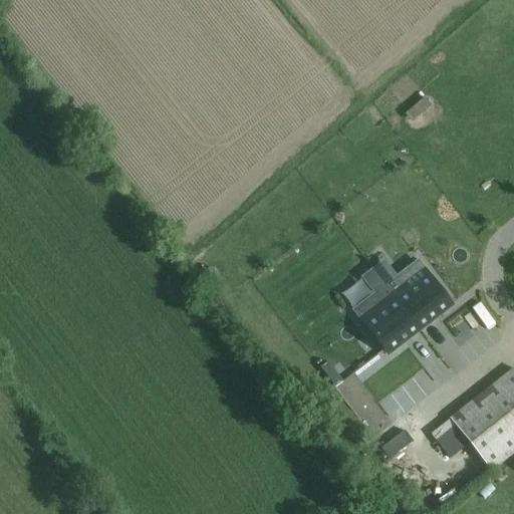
[(419,329),(451,305),(430,277),(408,294),(401,286),(392,293),(419,329)]
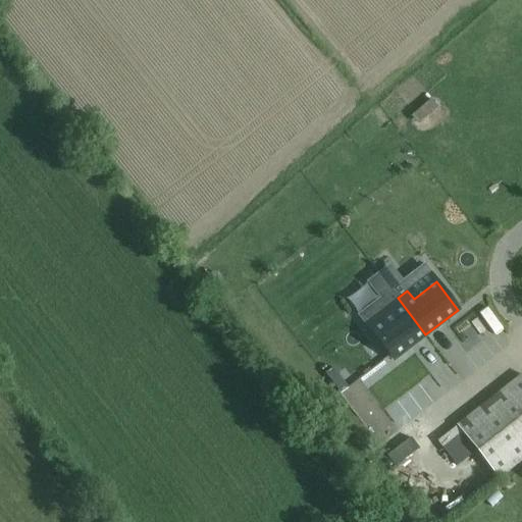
[(393,360),(425,334),(398,298),(387,306),(394,314),(371,331),(393,360)]
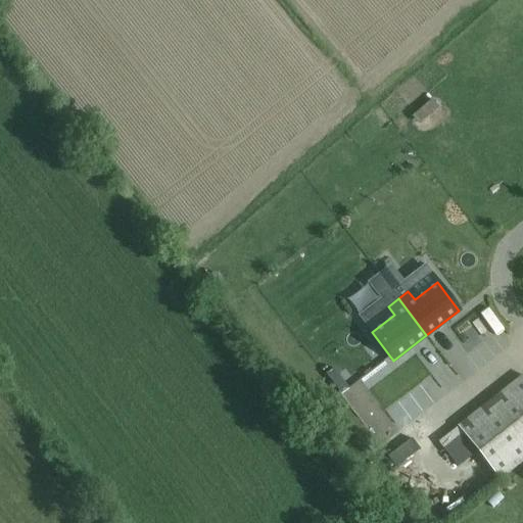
[(489,331),(479,336),(489,357),(500,351),(489,331)]
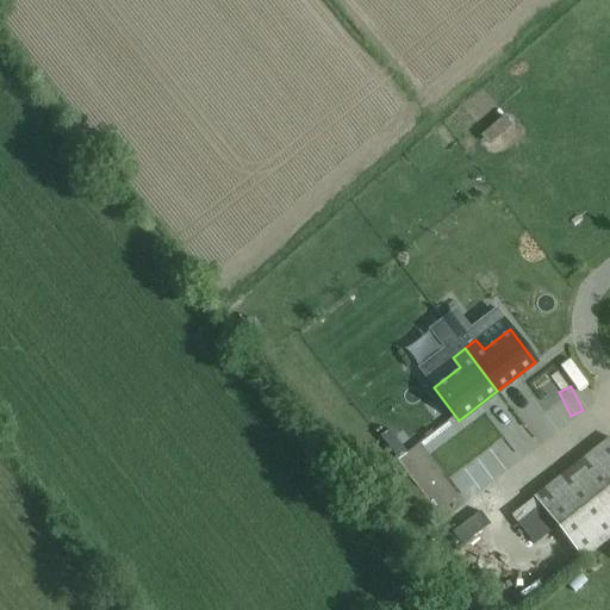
[(388,430),(380,436),(397,458),(405,452),(388,430)]
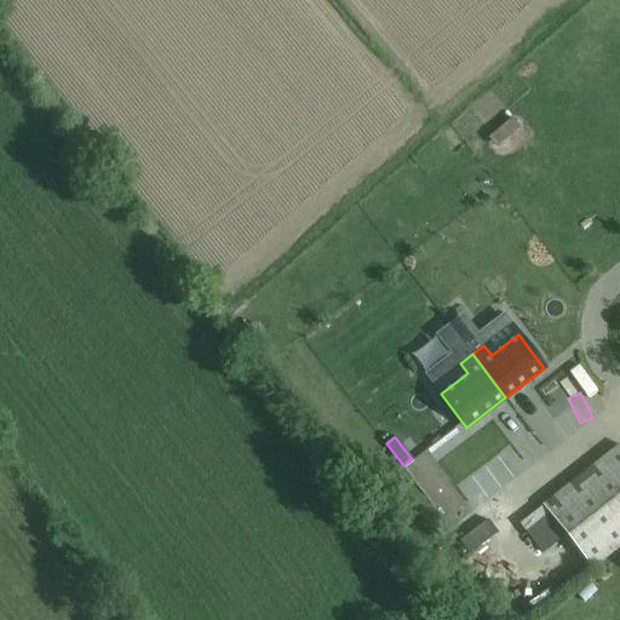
[(541,503),(591,567),(619,544),(619,443),(541,503)]
